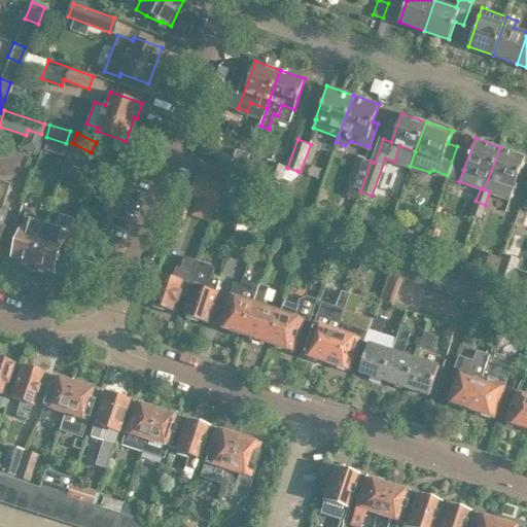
[(525,156),(500,147),(484,189),(489,191),(508,199),(525,156)]
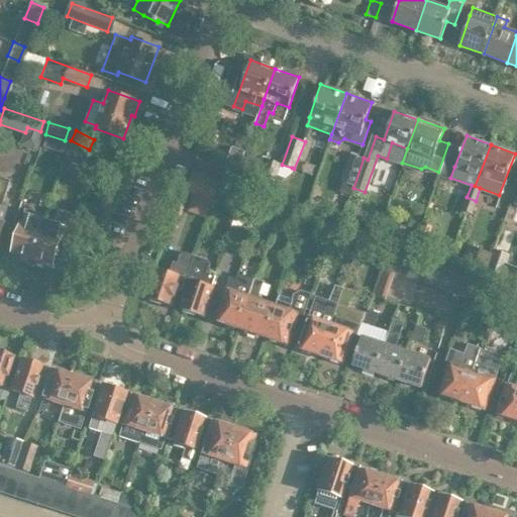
[(353,188),(364,158),(348,152),(339,181),(352,186),(351,187),(353,188)]
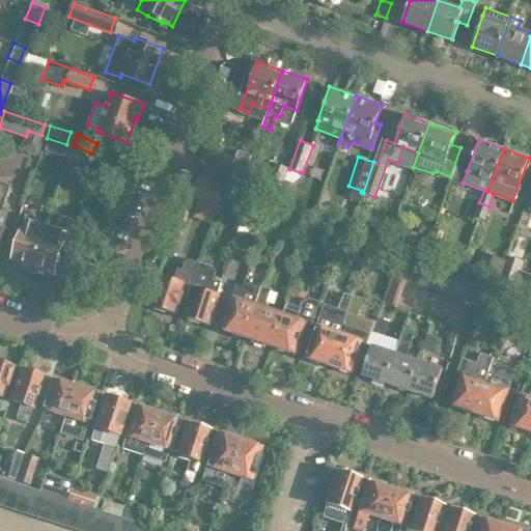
[(267,188),(280,193),(284,178),(288,168),(275,163),(267,188)]
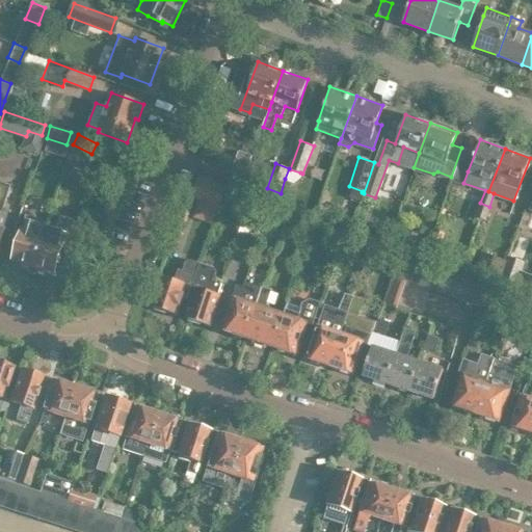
[(218,178),(242,185),(246,171),(222,164),(218,178)]
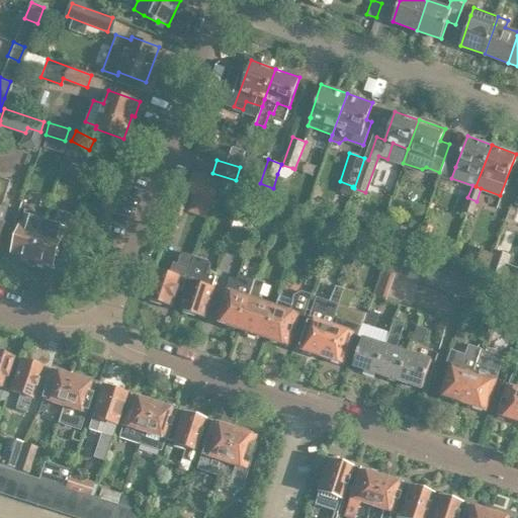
[(281,164),(277,174),(284,176),(291,171),(292,168),(282,165),(281,164)]
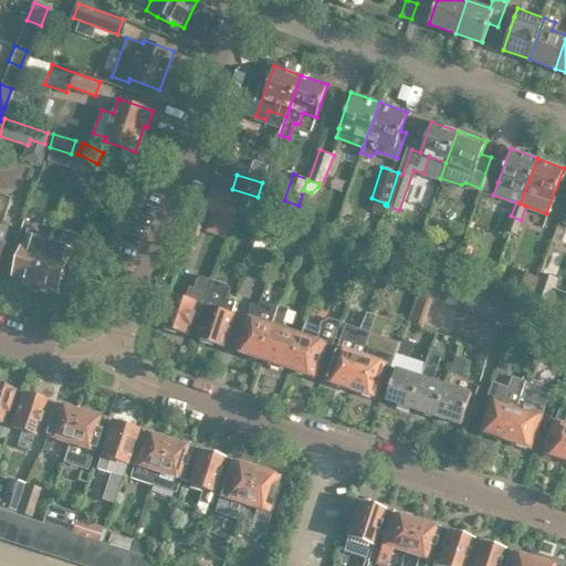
[(234,213),(239,198),(211,189),(205,208),(232,218),(234,213)]
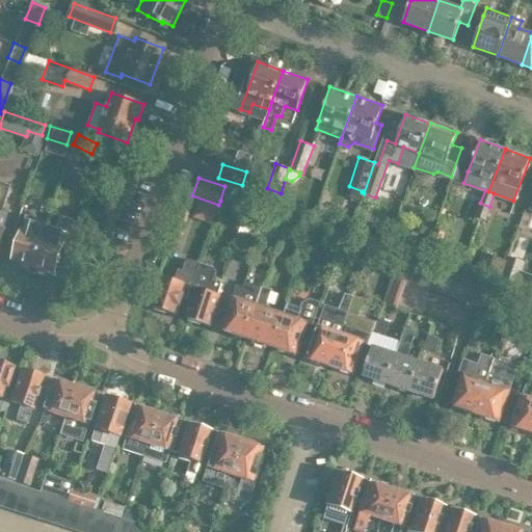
[(0,240),(4,228),(0,225),(0,212),(8,185),(0,182),(0,240)]
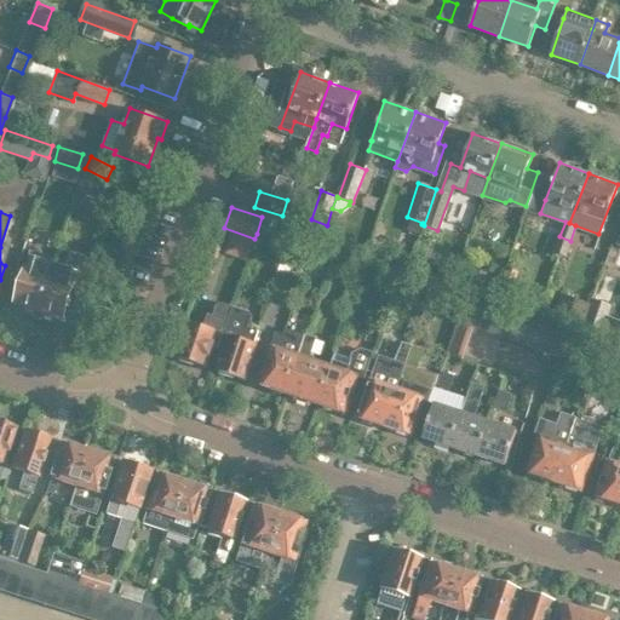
[(262,217),(257,234),(265,237),(275,233),(279,223),(262,217)]
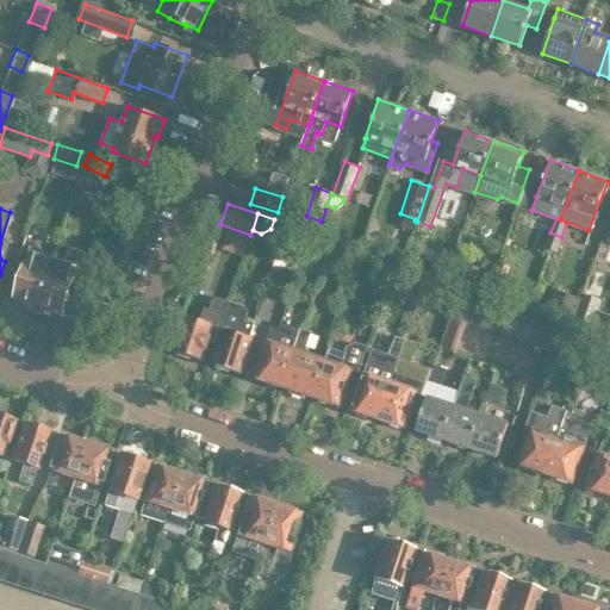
[(561,237),(551,232),(545,248),(555,251),(561,237)]
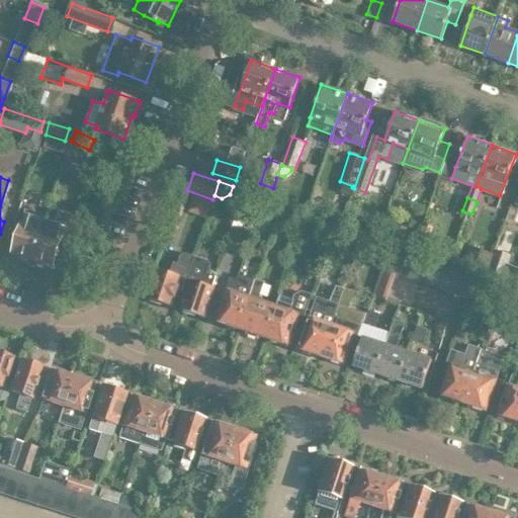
[(11,252),(31,259),(41,228),(45,221),(38,219),(40,213),(25,209),(11,252)]
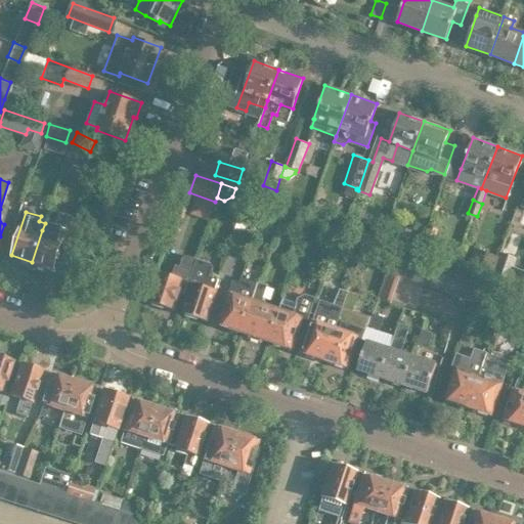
[(42,230),(32,262),(52,268),(64,232),(68,233),(73,216),(58,212),(55,223),(46,220),(45,223),(42,230)]
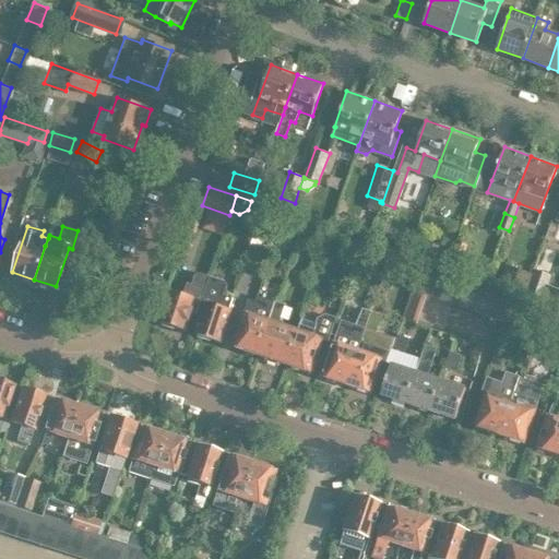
[(311,226),(302,226),(302,235),(311,235),(311,226)]
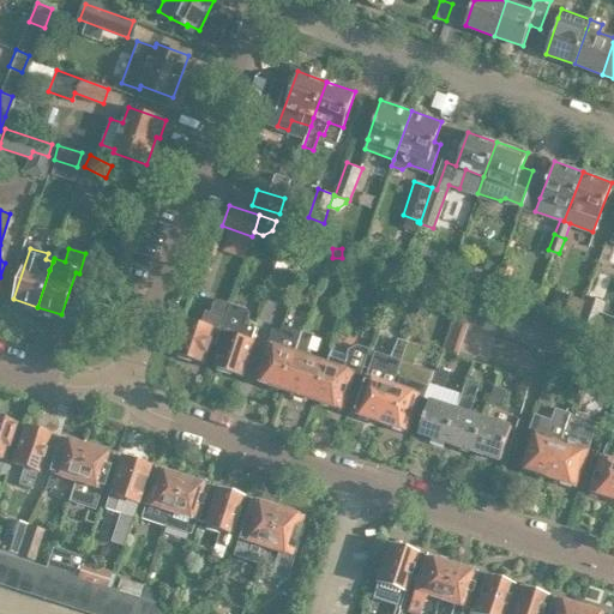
[(265,293),(277,298),(286,274),(293,253),(286,251),(280,254),(265,293)]
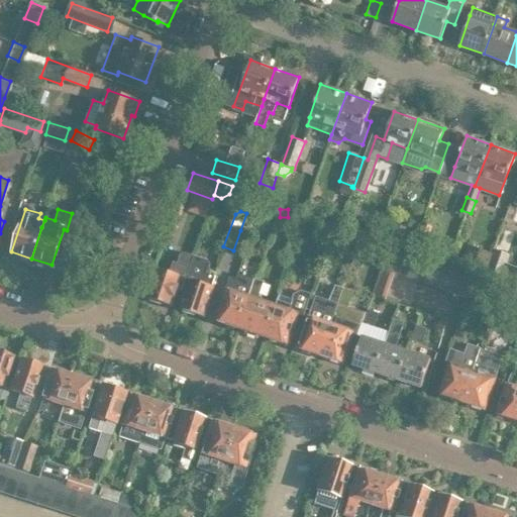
[(430,224),(421,221),(413,242),(422,245),(430,224)]
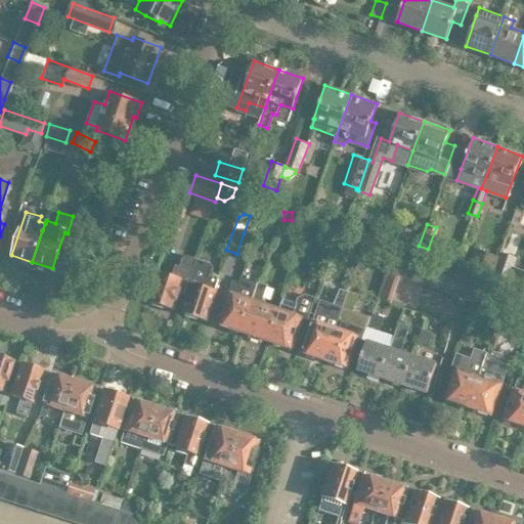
[(367,236),(381,241),(383,234),(369,229),(367,236)]
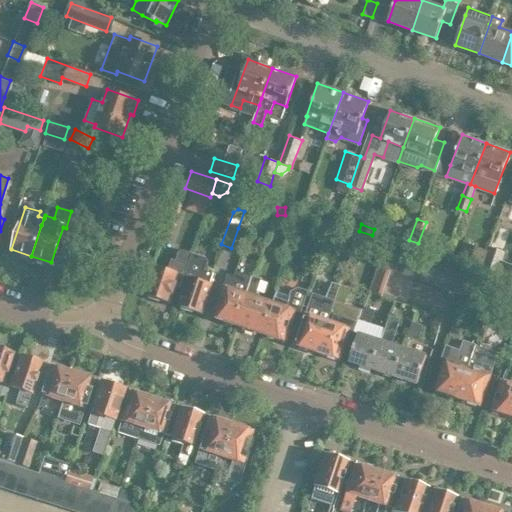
[(337,226),(329,227),(330,238),(338,237),(337,226)]
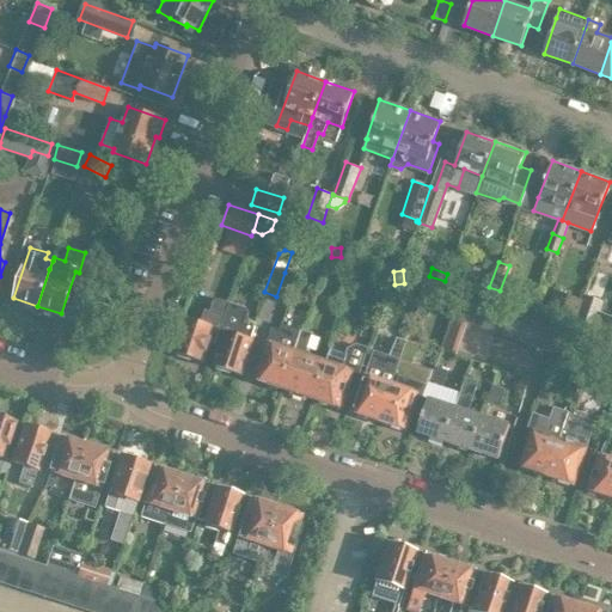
[(285,273),(276,297),(288,300),(297,277),(285,273)]
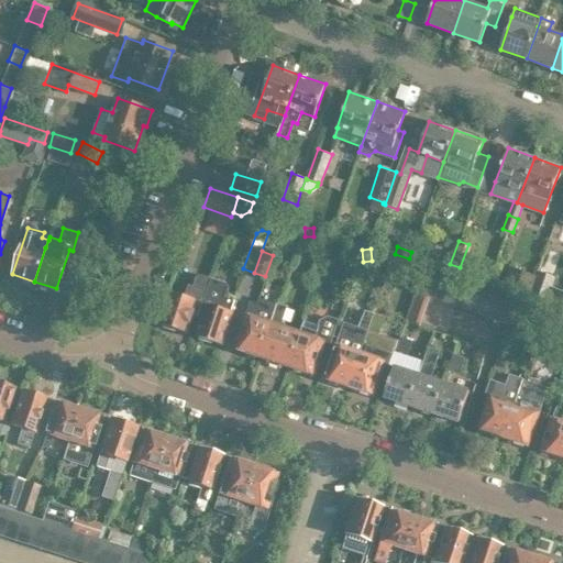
[(411,252),(409,258),(426,265),(428,256),(412,251),(411,252)]
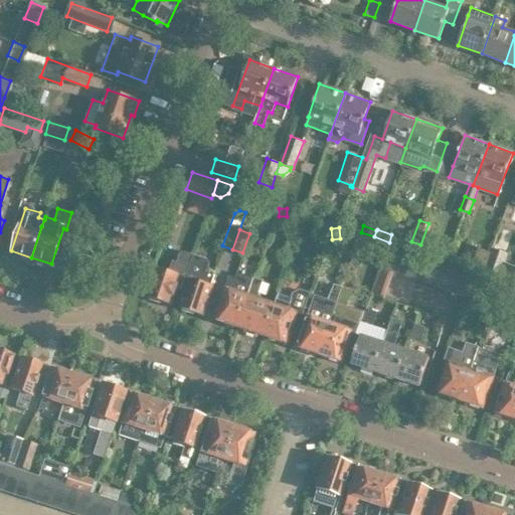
[(465,241),(456,266),(481,275),(490,250),(465,241)]
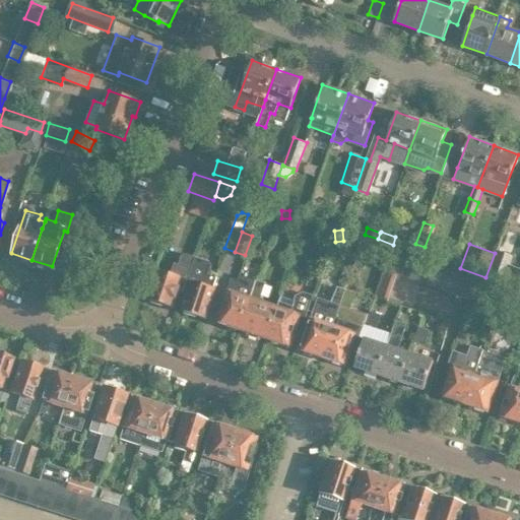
[(396,271),(404,250),(392,246),(384,267),(396,271)]
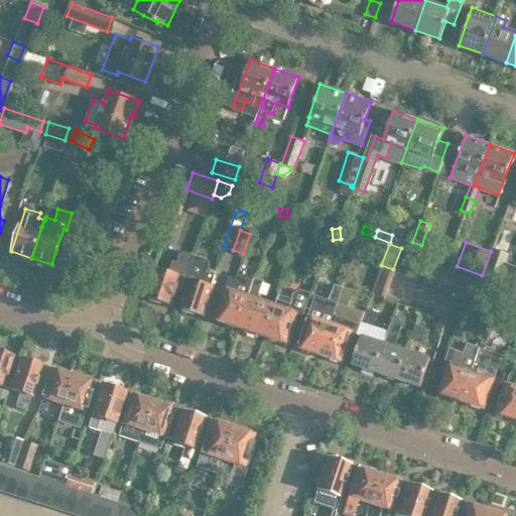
[(492,247),(491,251),(482,275),(496,280),(505,252),(492,247)]
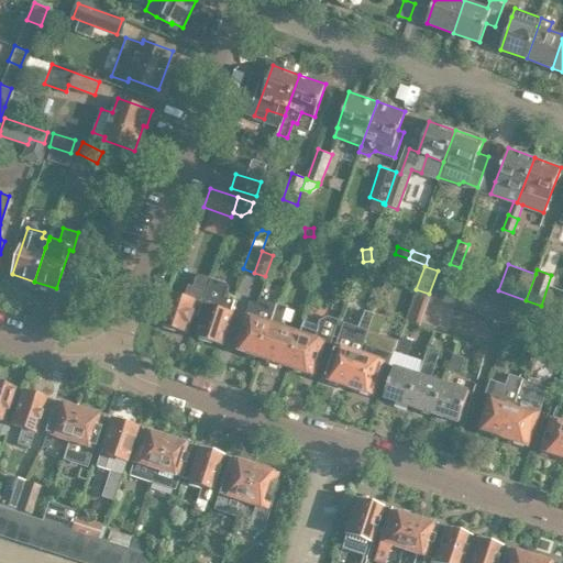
[(442,298),(450,276),(438,271),(429,294),(442,298)]
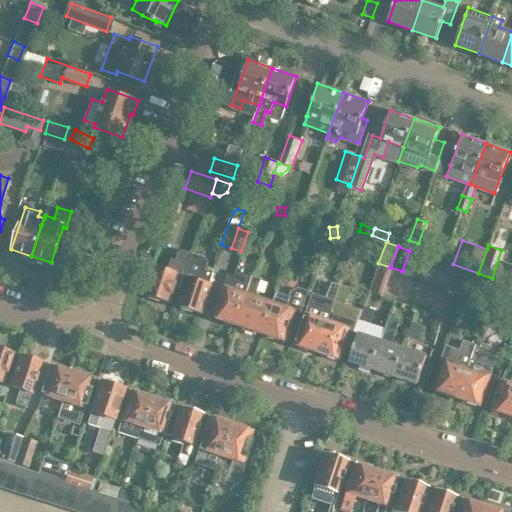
[(159,300),(160,298),(170,302),(176,285),(180,286),(184,274),(191,253),(192,250),(182,247),(178,249),(175,257),(171,255),(167,268),(157,265),(147,294),(149,295),(148,297),(159,300)]
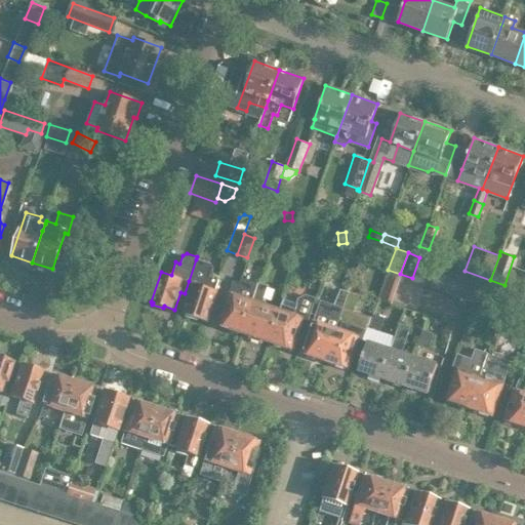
[(432,261),(419,257),(412,278),(425,282),(432,261)]
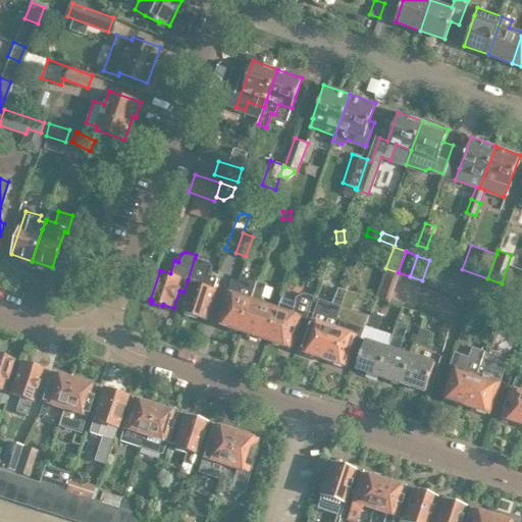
[(196,318),(196,316),(206,319),(216,290),(214,289),(220,270),(211,267),(210,262),(195,258),(188,279),(192,281),(181,311),(186,312),(185,314),(196,318)]
